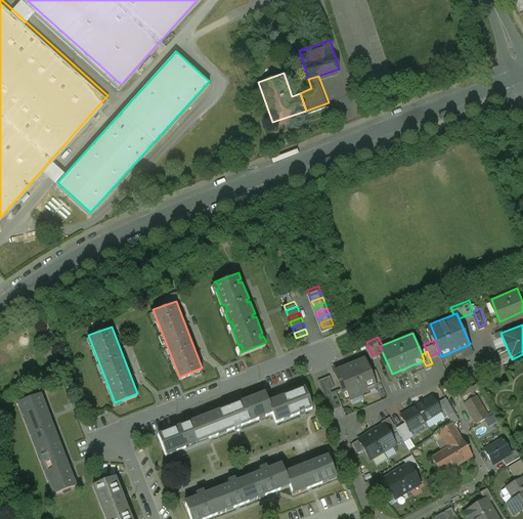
[(364,356),(335,369),(343,387),(347,385),(350,395),(361,390),(361,389),(376,383),(375,380),(369,369),(364,356)]
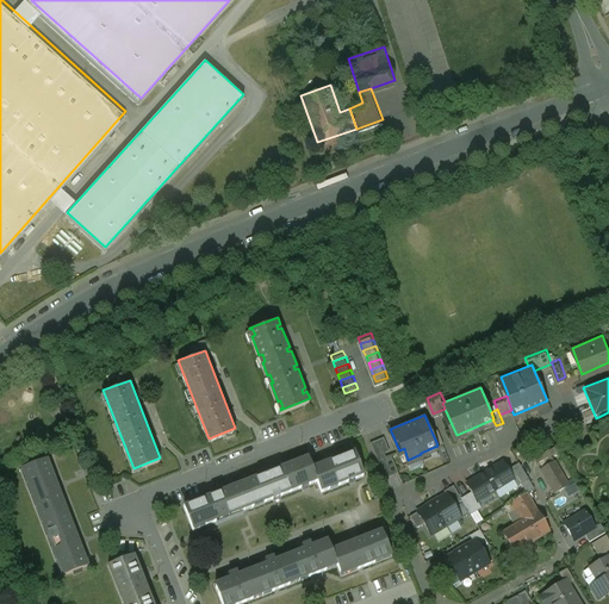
[(439,425),(430,429),(436,442),(443,440),(439,425)]
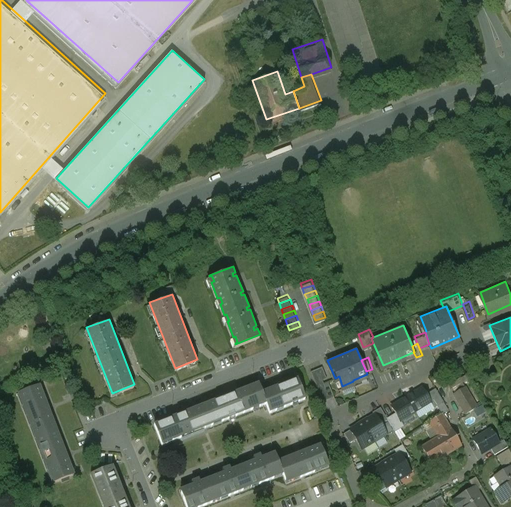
[(325,383),(323,377),(327,375),(322,363),(311,368),(323,397),(334,393),(330,381),(325,383)]
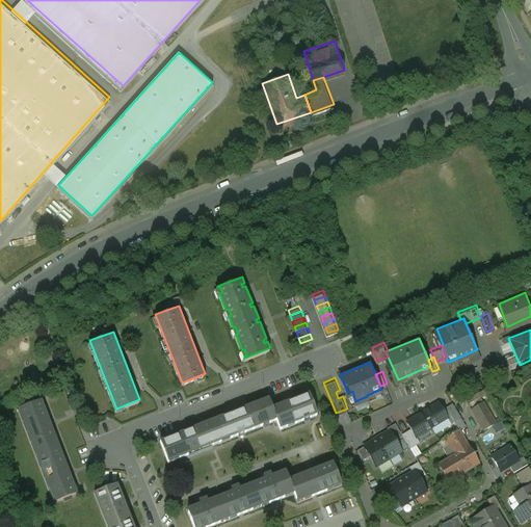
[(302,392),(272,404),(277,416),(276,416),(281,425),(318,411),(310,390),(309,390),(309,391),(302,393),(302,392)]
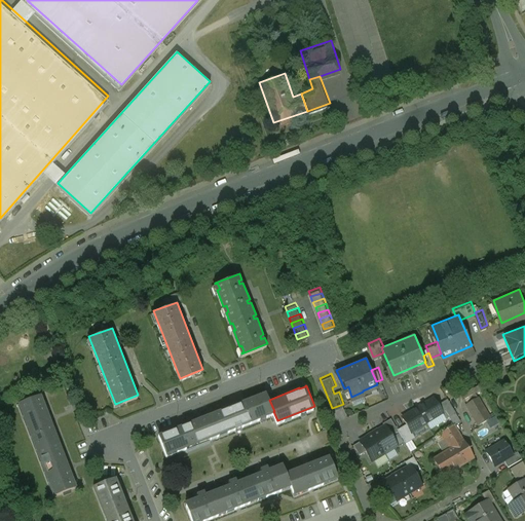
[(220,409),(203,415),(203,414),(198,416),(198,417),(181,423),(176,425),(176,426),(159,433),(166,453),(187,445),(210,436),(210,437),(273,411),(274,411),(269,400),(266,391),(259,394),(259,393),(246,398),(239,400),(240,401),(226,406),(220,409)]
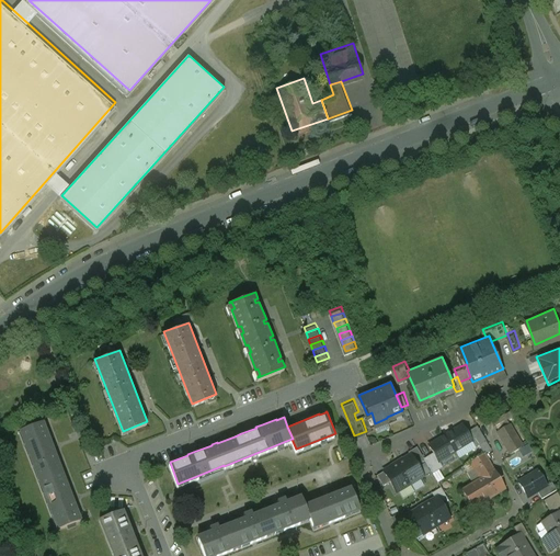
[(81,517),(43,419),(21,428),(59,525),(81,517)]
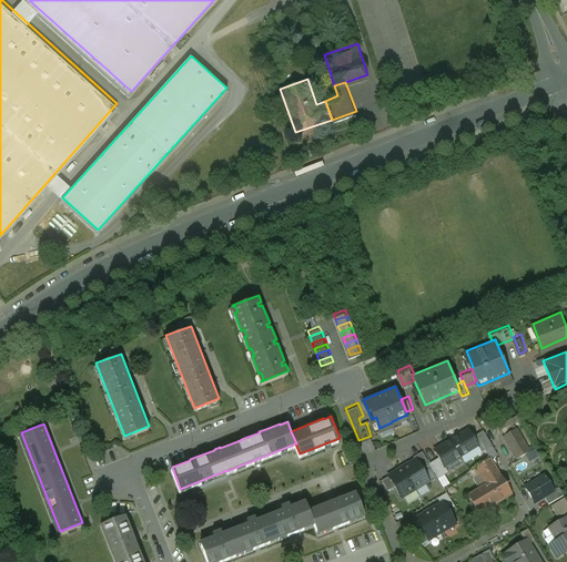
[(529,447),(517,425),(504,432),(517,455),(529,447)]
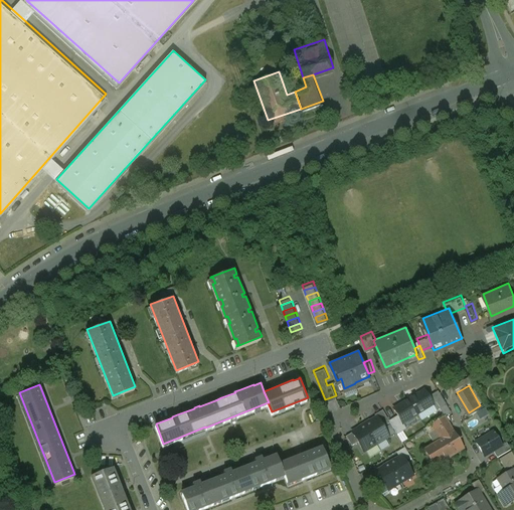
[(425,386),(409,395),(418,410),(423,406),(424,407),(429,404),(434,401),(435,400),(430,392),(425,386)]
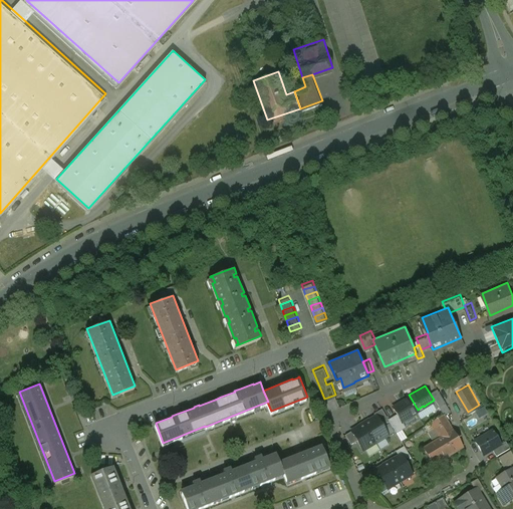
[(446,400),(438,387),(429,392),(434,400),(433,401),(436,406),(446,400)]
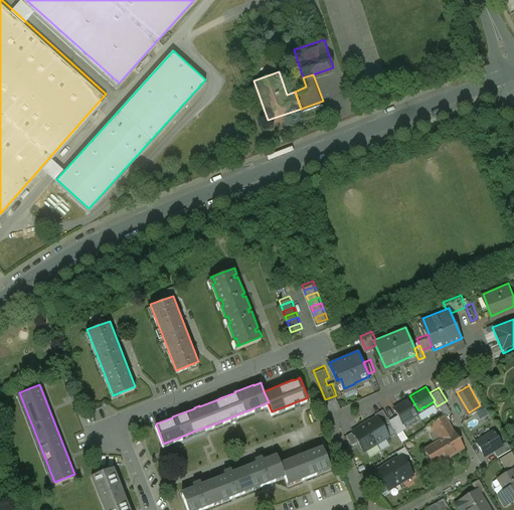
[(409,395),(394,405),(398,411),(403,419),(408,416),(409,416),(413,414),(413,413),(418,410),(409,395)]
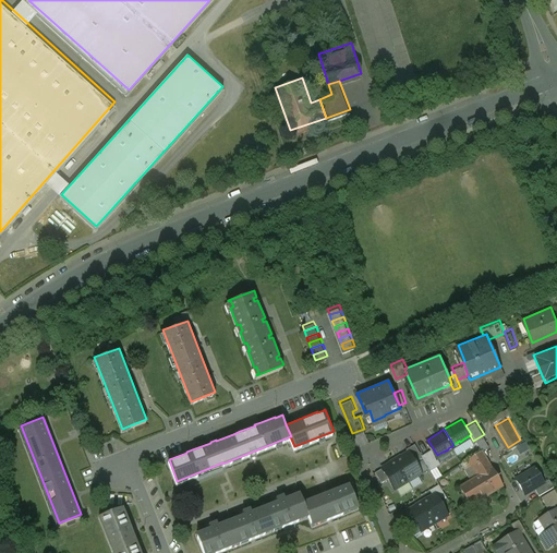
[(422,452),(415,441),(407,445),(409,448),(415,458),(423,454),(422,452)]
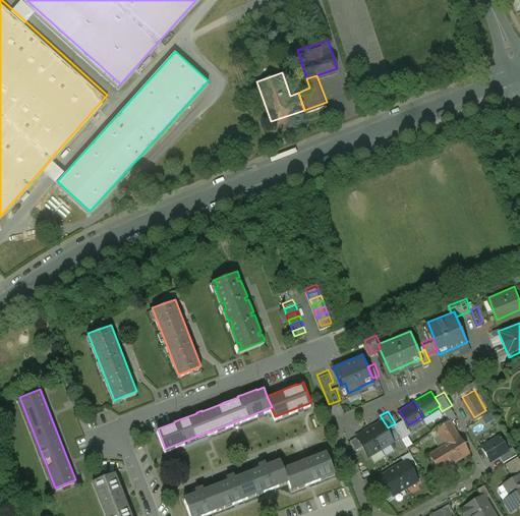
[(403,416),(394,421),(395,423),(403,436),(412,430),(408,424),(403,416)]
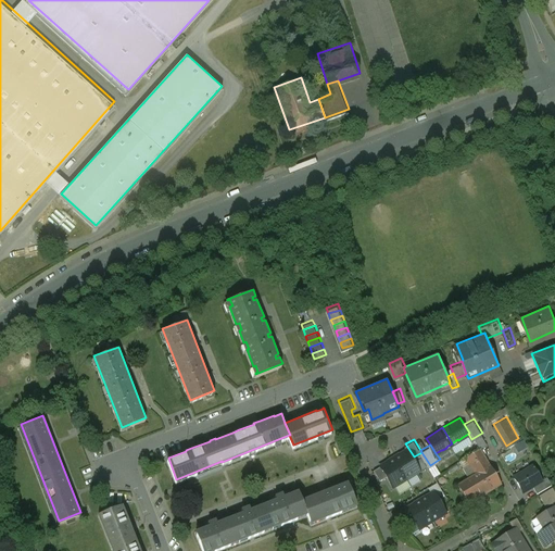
[(481,446),(459,459),(469,474),(491,462),(481,446)]
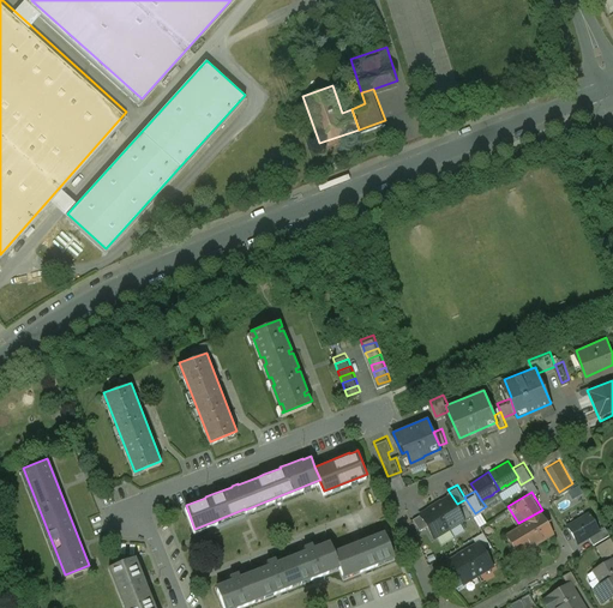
[(457,504),(450,493),(436,501),(449,524),(463,516),(457,504)]
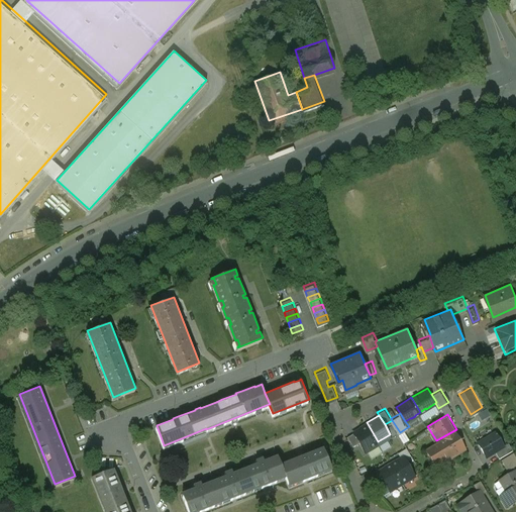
[(367,422),(354,430),(360,439),(367,448),(378,441),(367,422)]
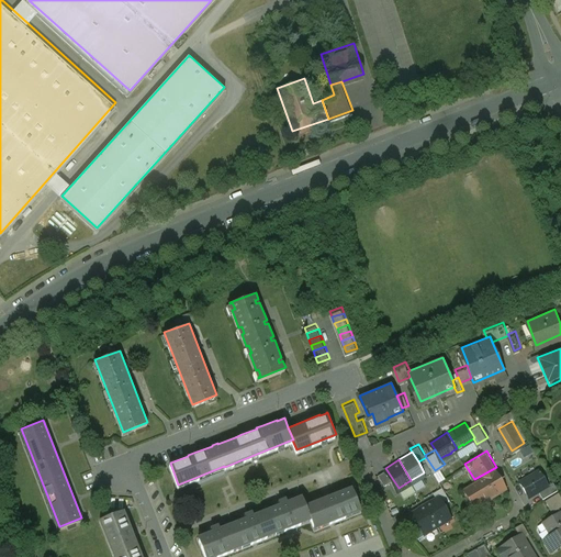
[(474,479),(463,487),(474,504),(507,486),(496,467),(474,479)]
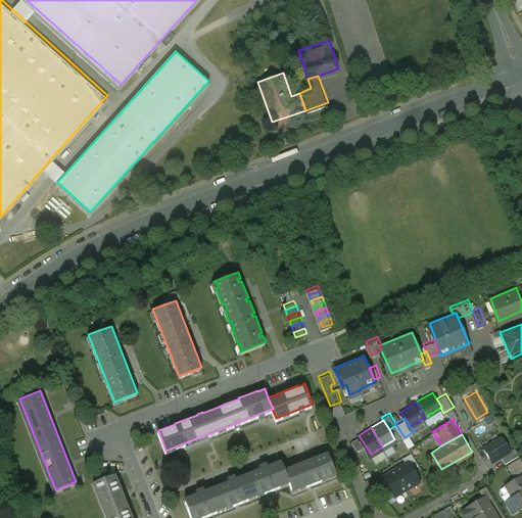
[(359,435),(351,439),(358,449),(365,444),(359,435)]
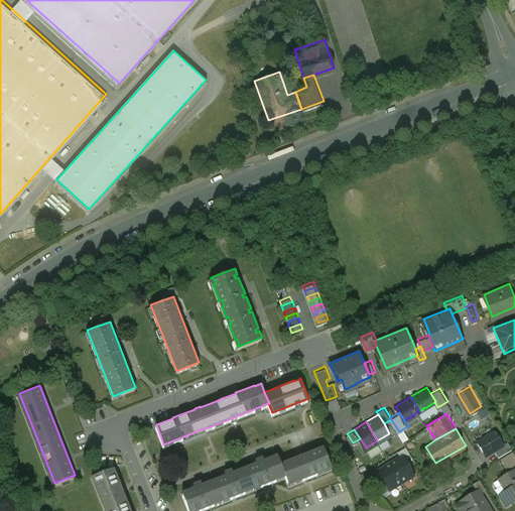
[(504,444),(495,429),(478,439),(487,455),(495,450),(504,444)]
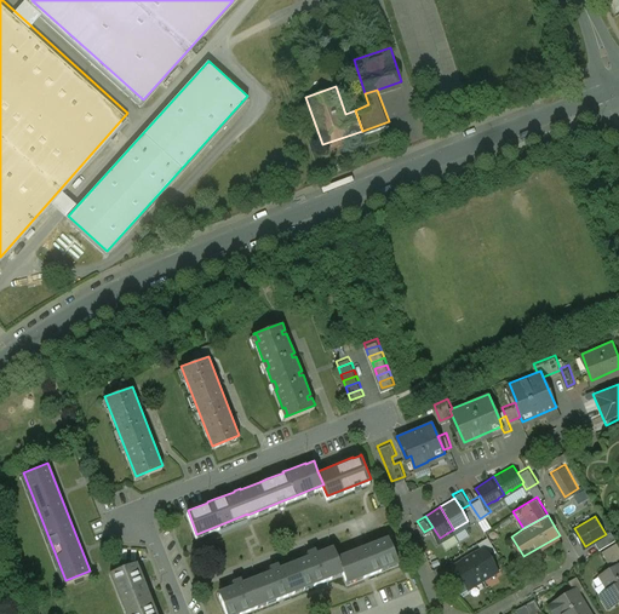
[(606,534),(595,540),(600,549),(617,539),(612,531),(606,534)]
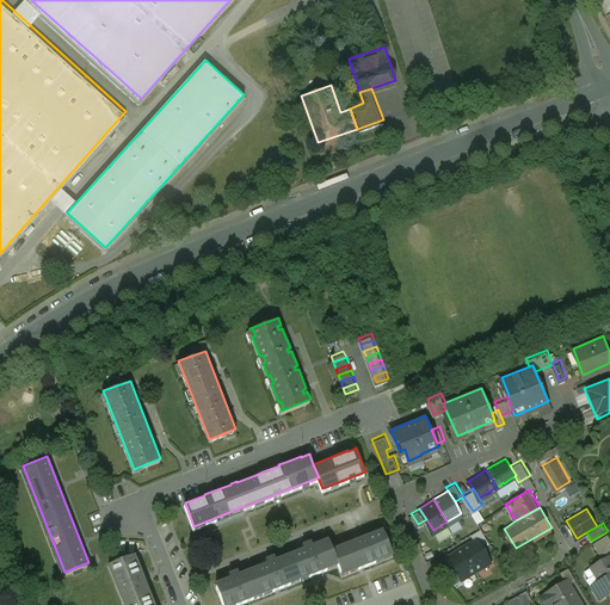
[(265,561),(239,570),(238,567),(227,570),(228,575),(215,580),(225,604),(226,604),(226,603),(235,598),(238,602),(254,594),(253,591),(275,582),(276,586),(290,580),(289,576),(308,569),(309,572),(328,566),(327,562),(338,559),(343,572),(344,572),(343,568),(357,562),(359,566),(376,559),(375,555),(390,550),(392,553),(393,553),(382,526),(359,536),(359,533),(353,536),(353,538),(332,547),(328,536),(313,542),(312,538),(301,542),(302,547),(276,556),(275,553),(264,556),(265,561)]
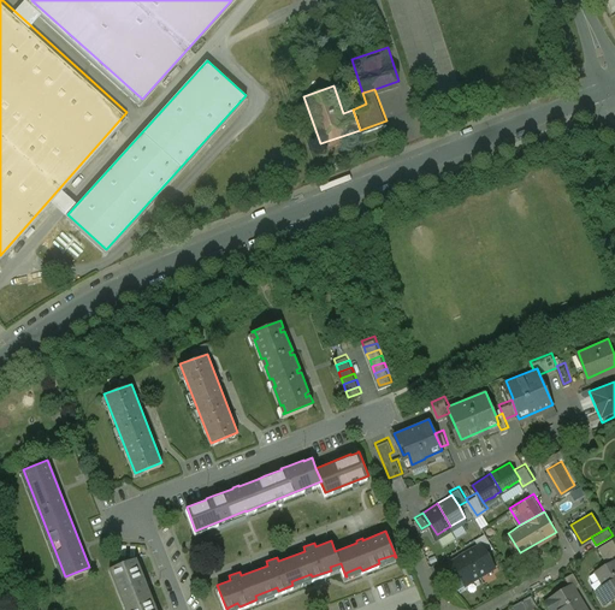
[(485,531),(475,537),(479,543),(480,542),(484,539),(489,537),(485,531)]
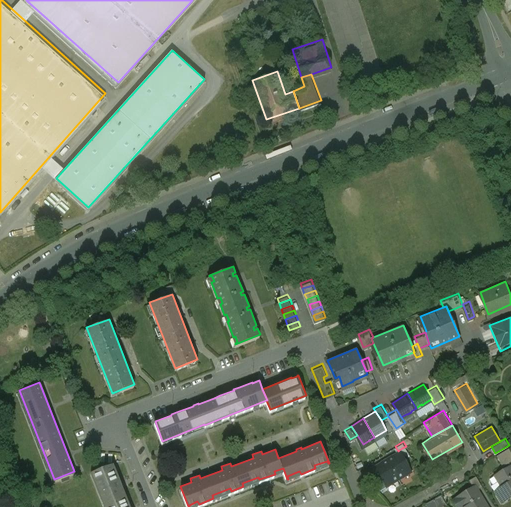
[(510,448),(509,446),(497,453),(503,463),(510,459),(510,448)]
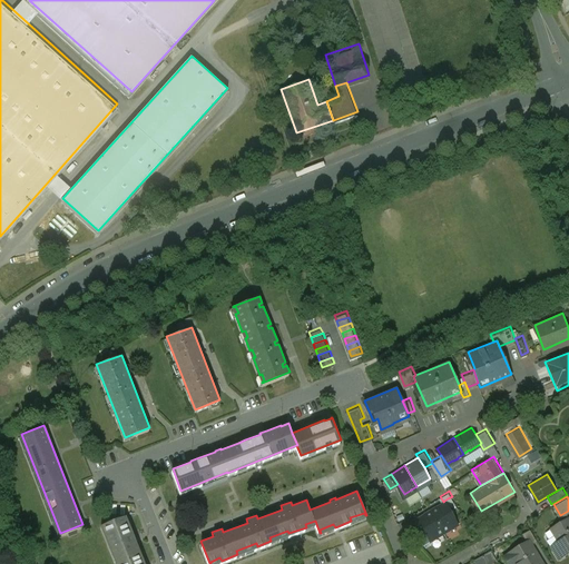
[(443,502),(431,508),(444,528),(458,521),(444,501),(443,502)]
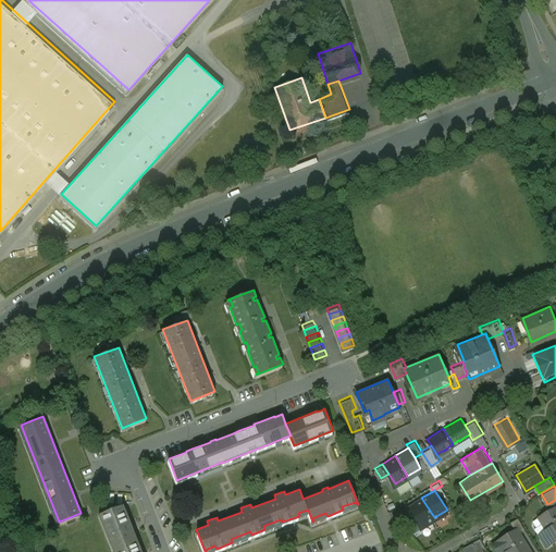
[(434,517),(421,498),(409,505),(415,516),(421,526),(421,525),(434,517)]
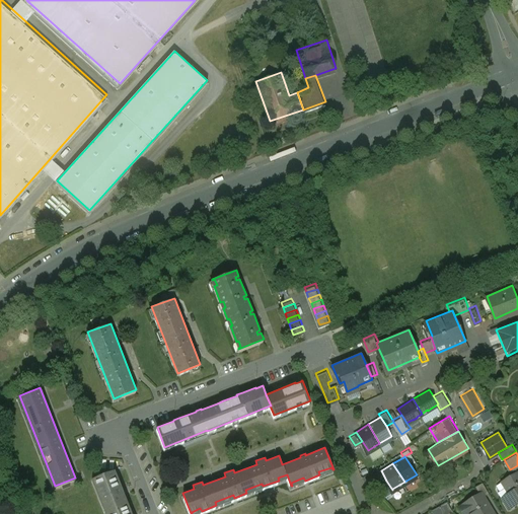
[(132,513),(115,468),(92,478),(106,513),(132,513)]
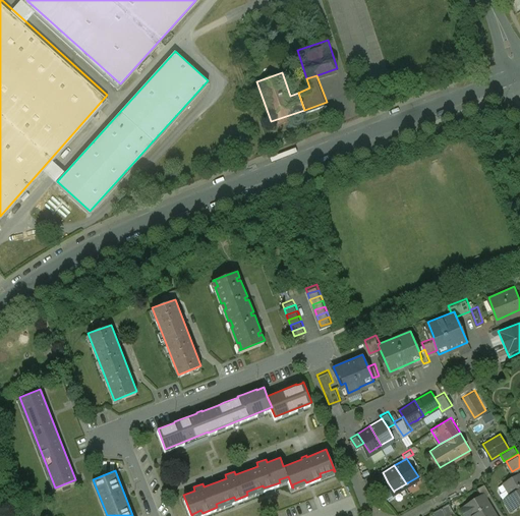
[(512,495),(506,499),(512,509),(519,503),(519,472),(504,481),(512,495)]
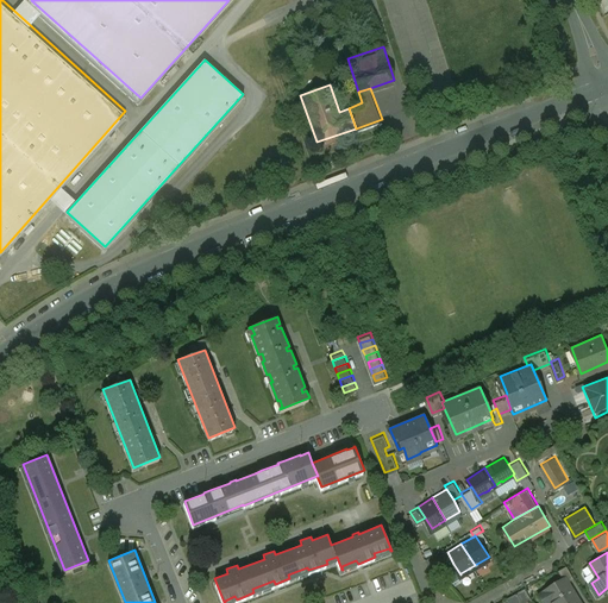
[(575,576),(566,563),(558,567),(564,577),(566,575),(569,579),(575,576)]
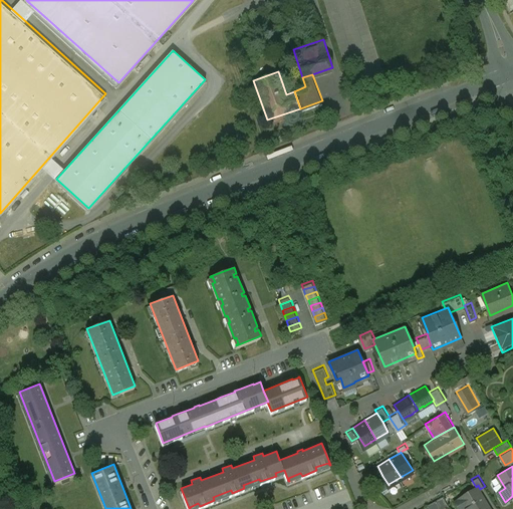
[(382,476),(374,481),(381,490),(390,485),(389,484),(389,485),(382,476)]
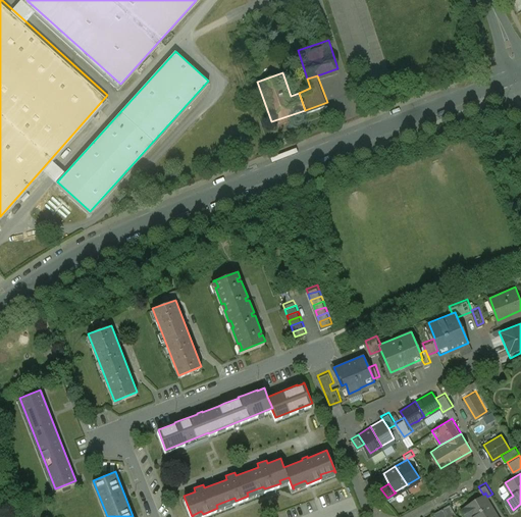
[(483,495),(462,507),(467,516),(469,516),(472,515),(472,516),(499,516),(500,516),(499,516),(492,506),(487,497),(485,493),(483,495)]
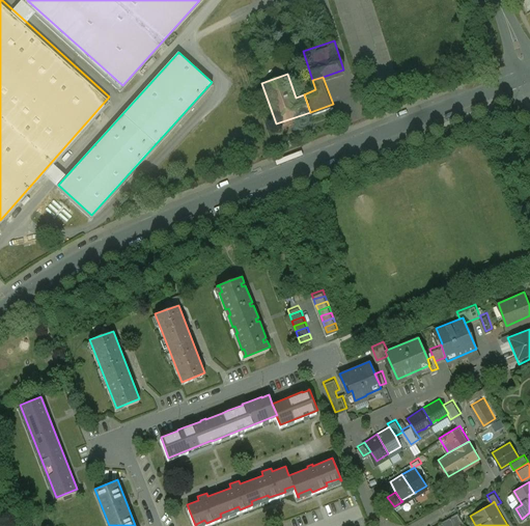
[(327,525),(328,525),(325,525),(314,525),(309,510),(299,514),(302,525),(327,525)]
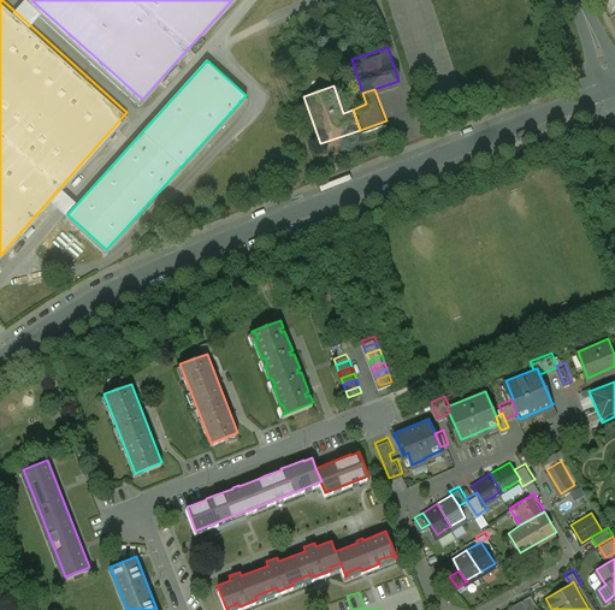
[(531,592),(513,603),(515,609),(527,609),(538,604),(531,592)]
